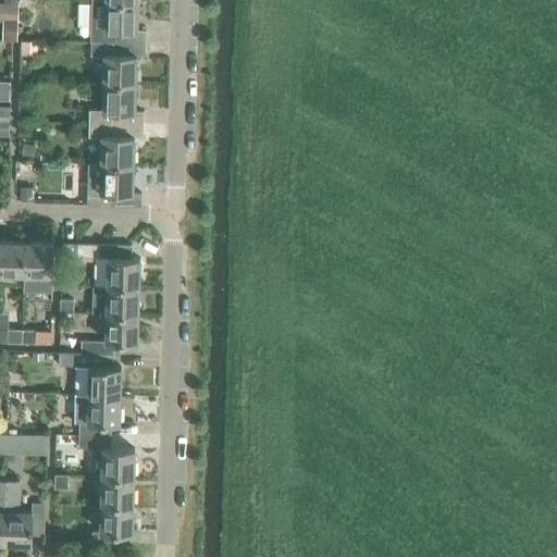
[(113,42),(145,44),(146,31),(137,31),(138,2),(106,1),(104,26),(95,26),(95,41),(113,42)]
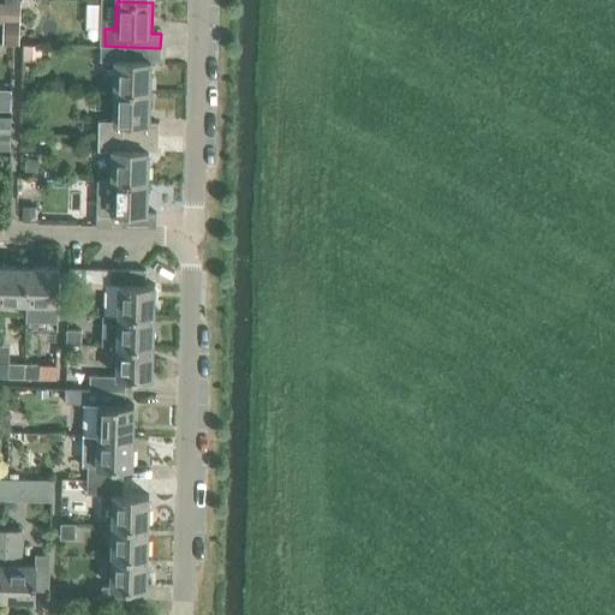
[(0,4),(0,23),(16,24),(17,5),(0,4)]
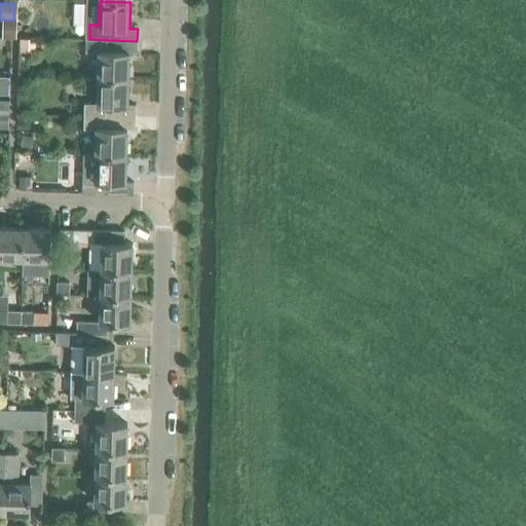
[(20,38),(19,51),(35,52),(36,39),(20,38)]
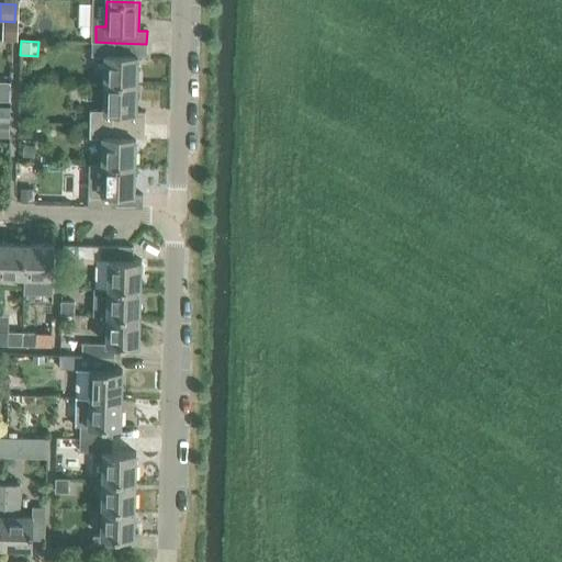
[(104,83),(137,85),(138,56),(146,57),(146,44),(114,43),(96,42),(96,55),(105,55),(104,83)]
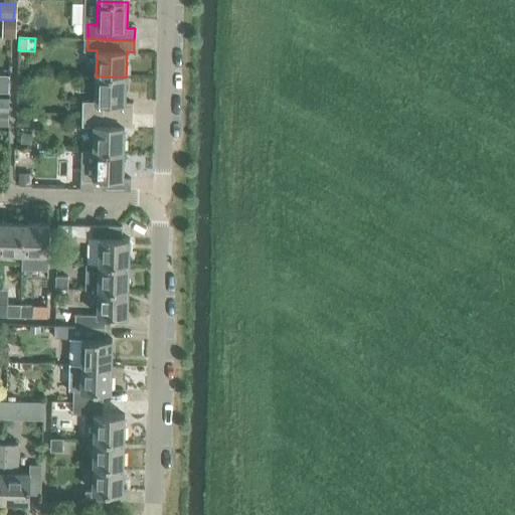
[(125,104),(126,77),(96,76),(95,100),(87,100),(86,114),(132,115),(133,104),(125,104)]
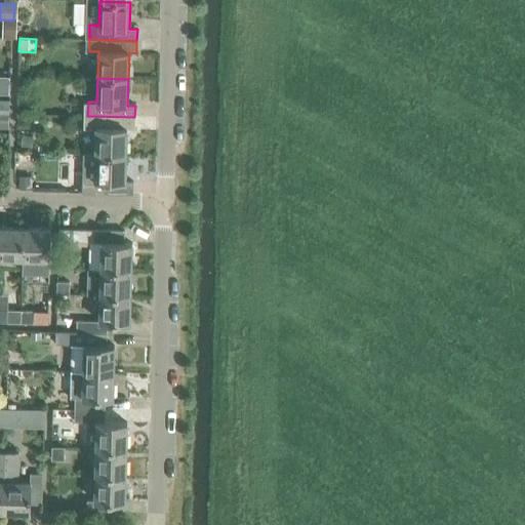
[(0,113),(9,114),(9,101),(0,99),(0,113)]
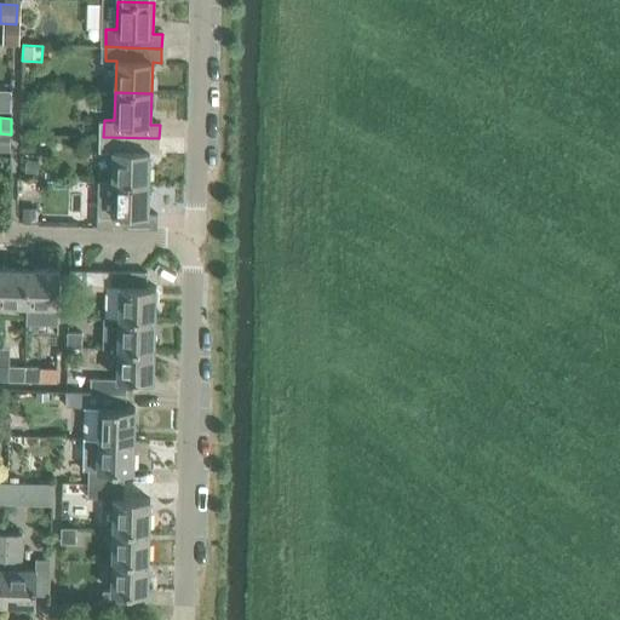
[(11,135),(0,133),(0,151),(10,151),(11,135)]
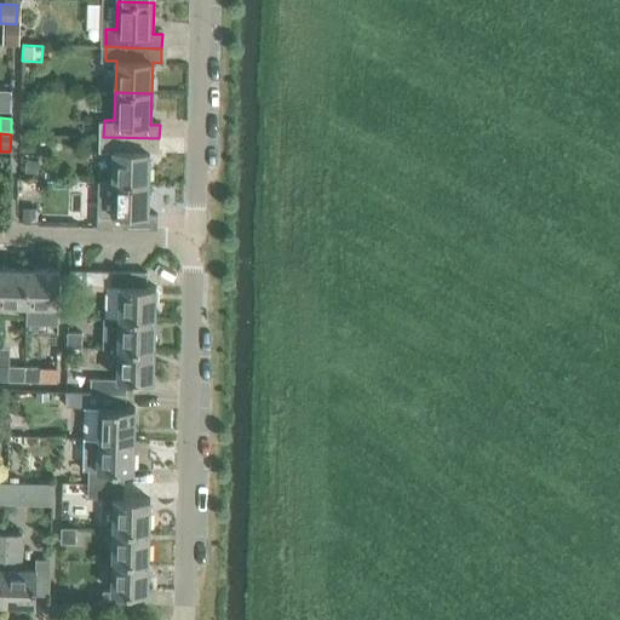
[(114,151),(113,183),(148,184),(149,153),(159,153),(159,138),(103,137),(103,151),(114,151)]
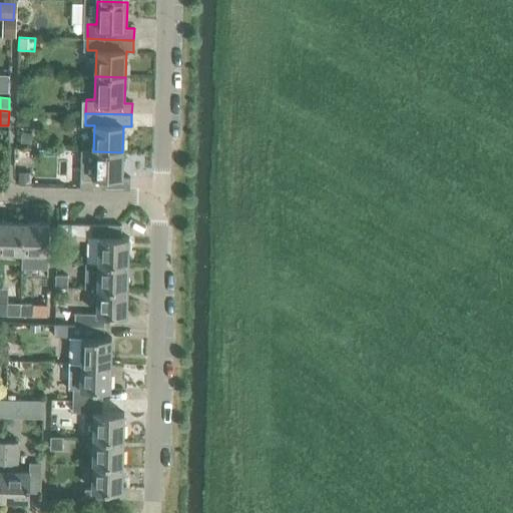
[(32,133),(20,132),(20,143),(31,144),(32,133)]
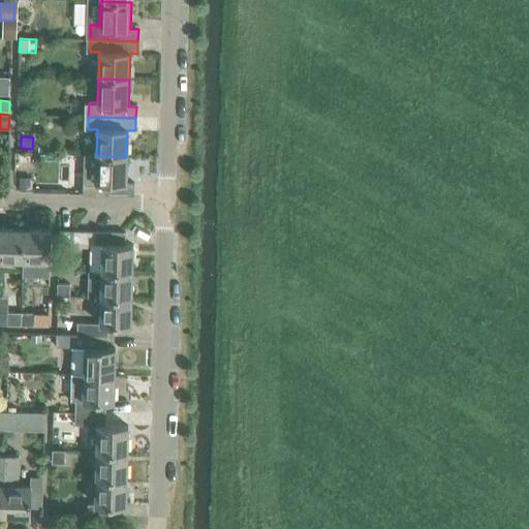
[(83,156),(82,195),(132,196),(133,184),(125,183),(126,157),(96,156),(83,156)]
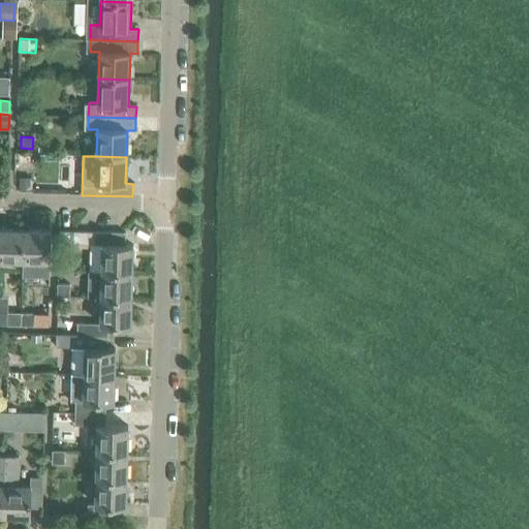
[(32,177),(18,177),(18,190),(32,190),(32,177)]
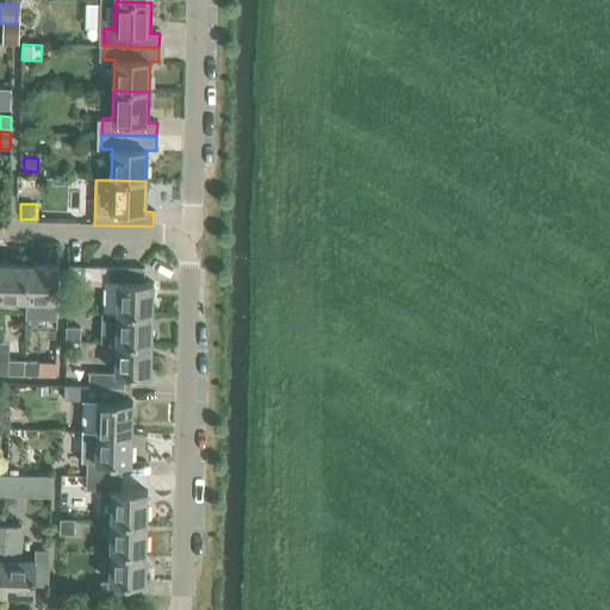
[(27,266),(0,265),(0,299),(25,300),(26,300),(27,266)]
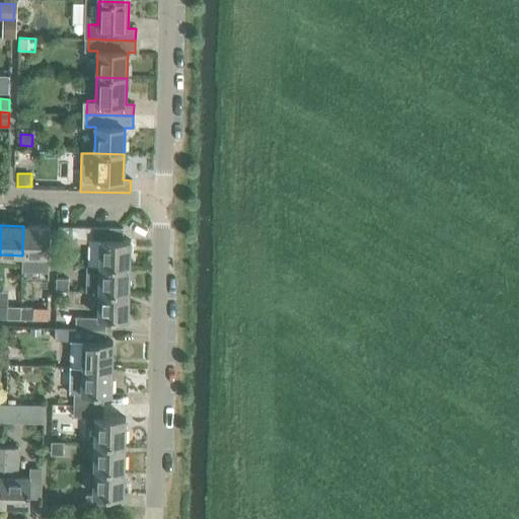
[(50,227),(23,226),(22,255),(21,255),(21,270),(32,270),(33,256),(49,256),(50,227)]
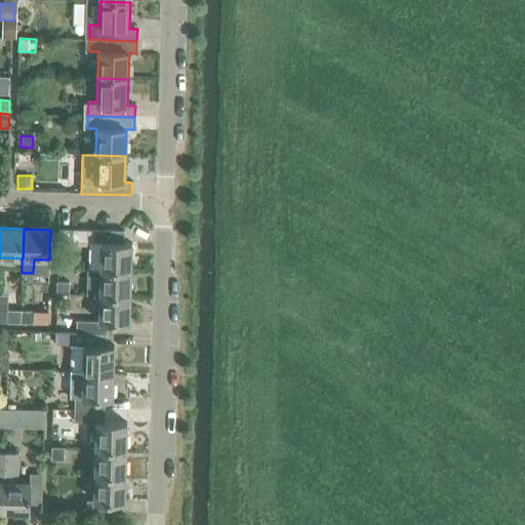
[(101,270),(130,270),(131,243),(123,243),(123,231),(58,230),(58,237),(58,242),(101,243),(101,270)]
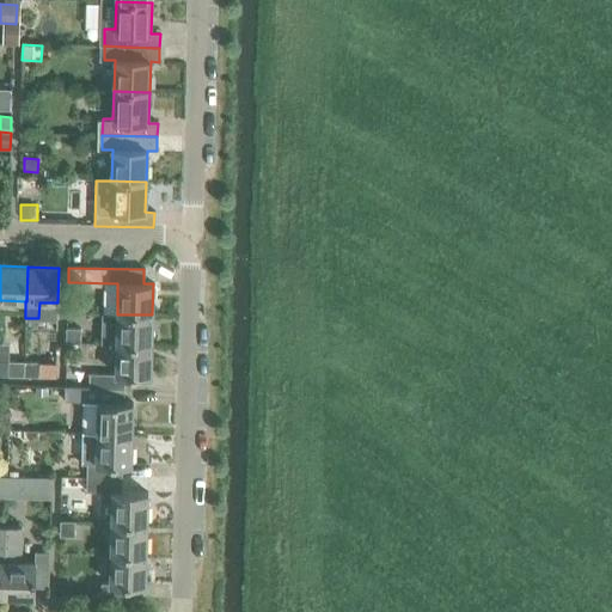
[(117,314),(116,344),(152,346),(152,314),(117,314)]
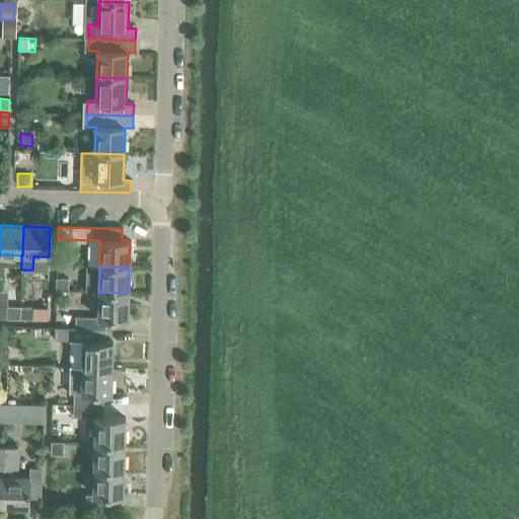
[(56,278),(56,291),(68,291),(68,279),(56,278)]
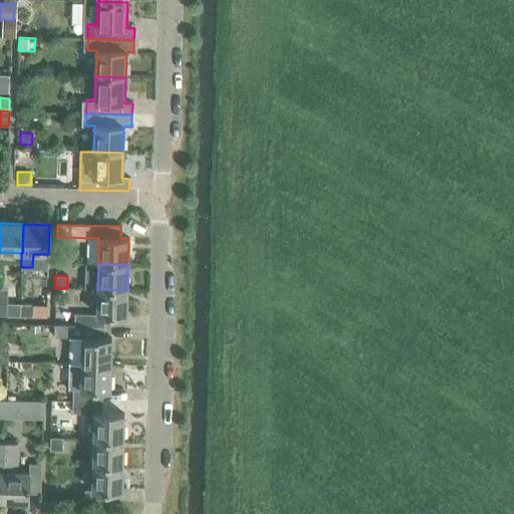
[(104,316),(126,316),(127,290),(97,289),(96,315),(75,314),(75,324),(75,326),(104,327),(104,316)]
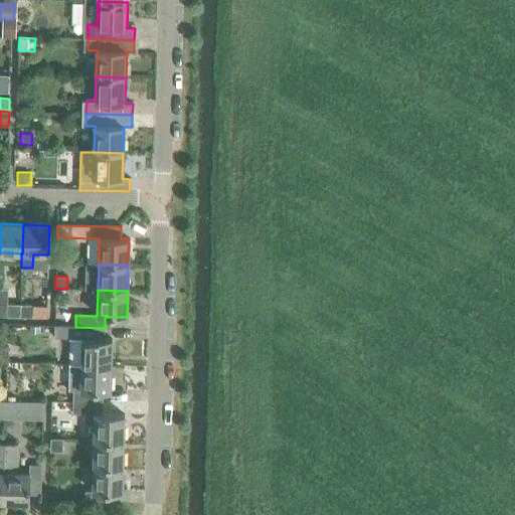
[(36,304),(20,304),(20,317),(36,317),(36,304)]
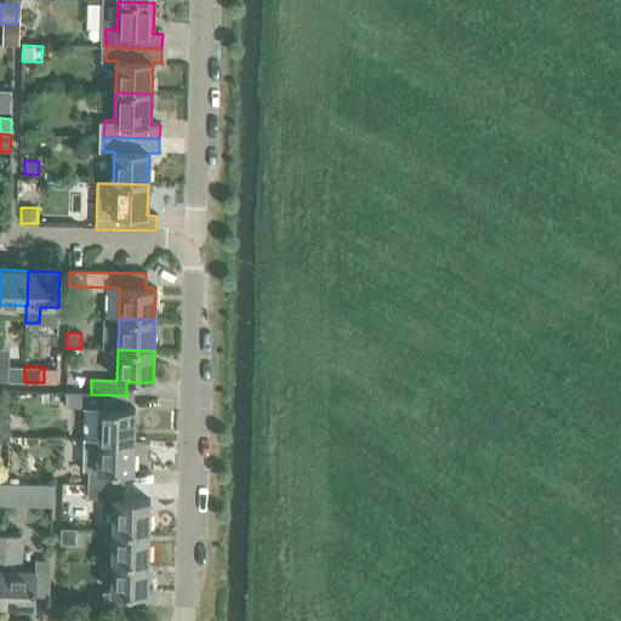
[(84,440),(134,442),(135,411),(125,411),(126,396),(91,394),(91,392),(66,392),(64,408),(84,408),(84,440)]
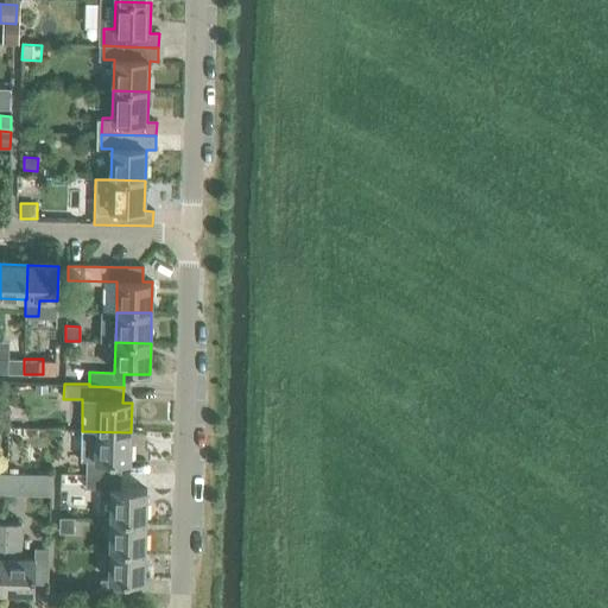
[(86,475),(121,475),(121,462),(131,462),(131,432),(82,431),(81,461),(86,461),(86,475)]
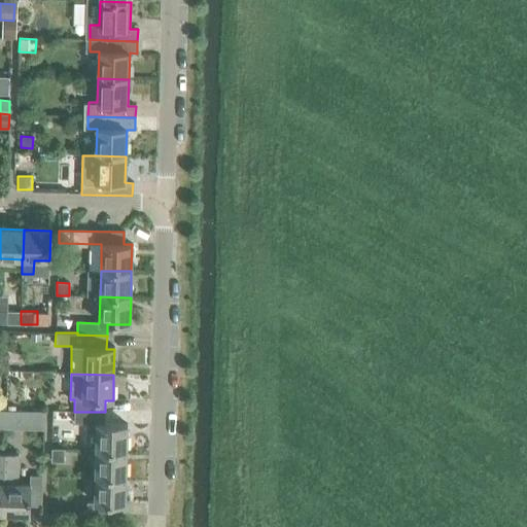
[(25,410),(6,410),(5,427),(24,428),(25,410)]
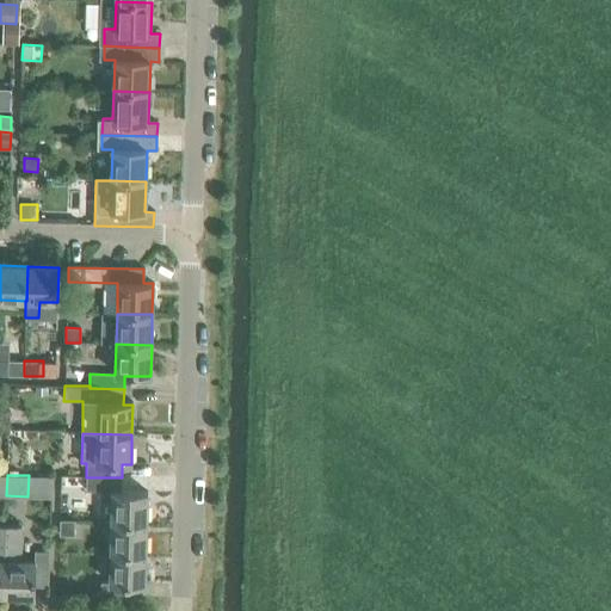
[(86,492),(111,492),(111,523),(146,524),(147,493),(122,492),(122,477),(86,477),(86,492)]
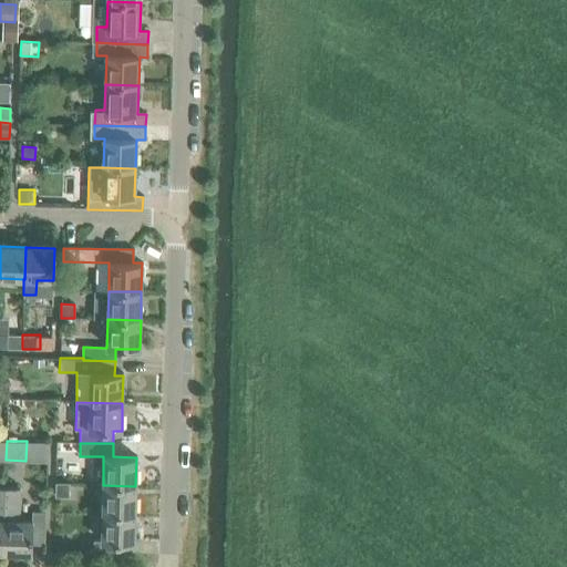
[(70,482),(55,482),(55,496),(70,496),(70,482)]
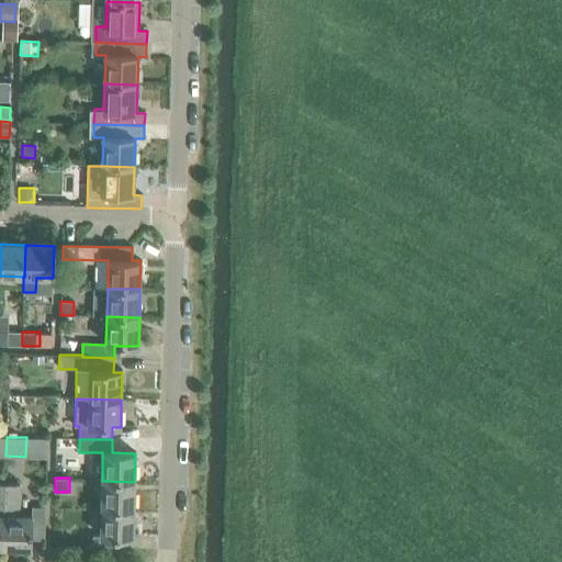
[(102,481),(101,509),(134,510),(134,482),(102,481)]
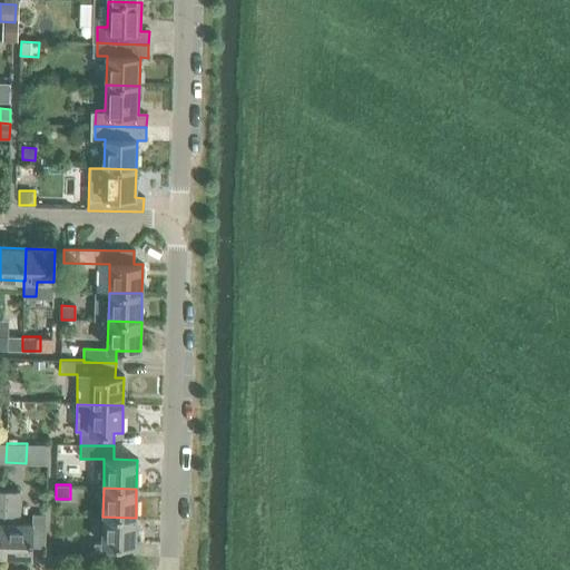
[(20,491),(6,491),(3,554),(32,556),(32,547),(45,547),(46,514),(33,514),(32,523),(19,522),(20,491)]
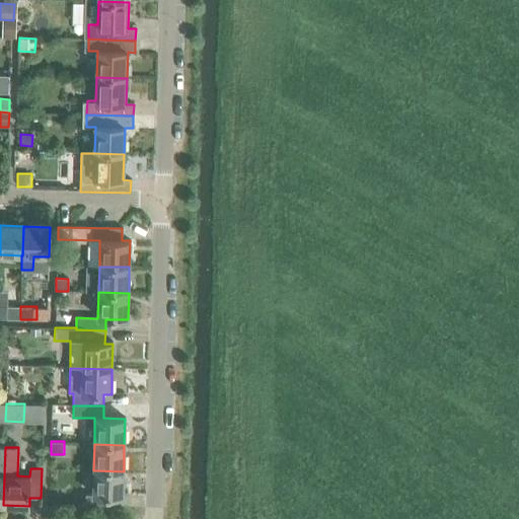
[(123,498),(124,471),(93,470),(92,496),(86,496),(85,508),(115,509),(116,497),(123,498)]
